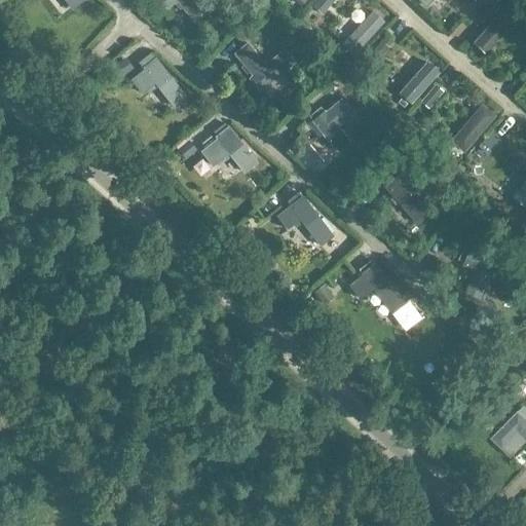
[(64,0),(71,8),(80,0),(64,0)]
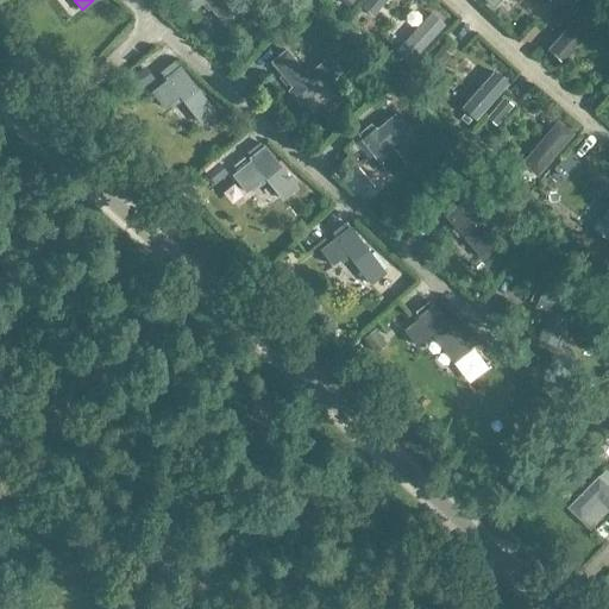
[(203,2),(209,8),(225,26),(240,12),(230,0),(182,0),(193,12),(201,5),(203,2)]
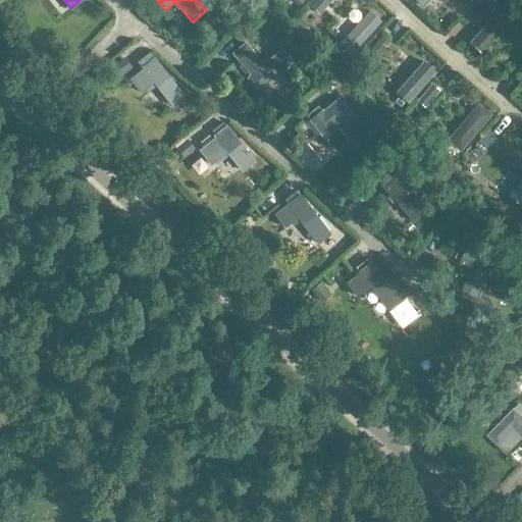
[(331,0),(315,0),(311,6),(320,13),(331,0)]
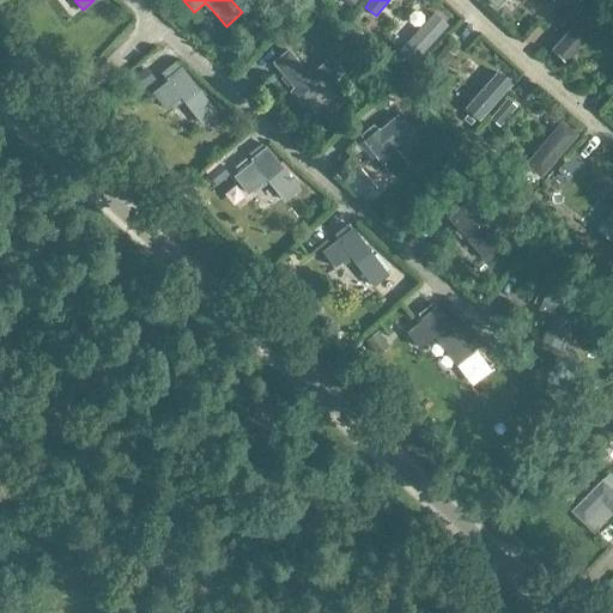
[(568,65),(606,22),(590,7),(552,50),(568,65)]
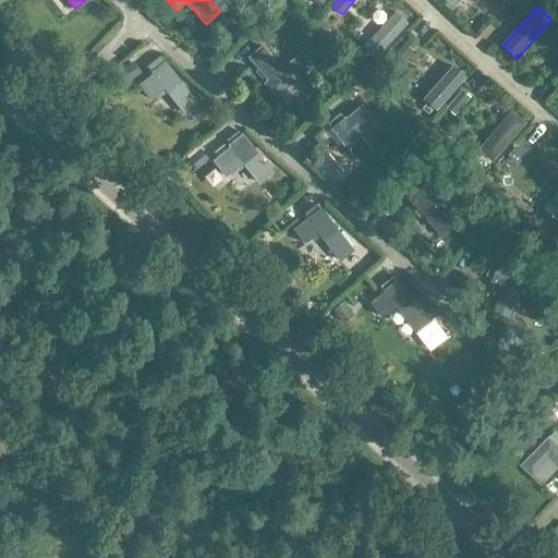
[(512,7),(506,14),(512,21),(519,13),(512,7)]
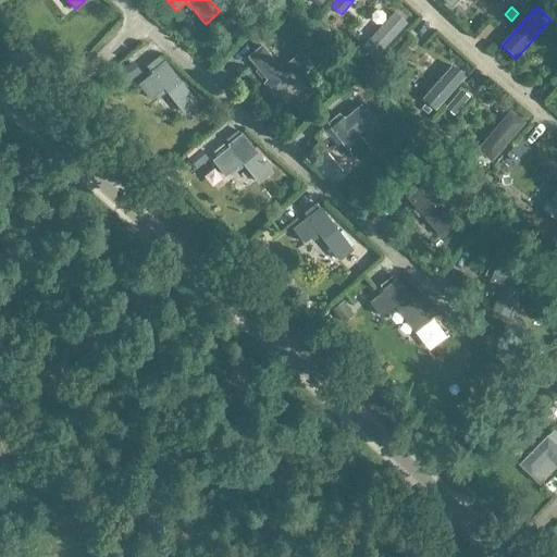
[(293,17),(287,24),(293,28),(299,23),(293,17)]
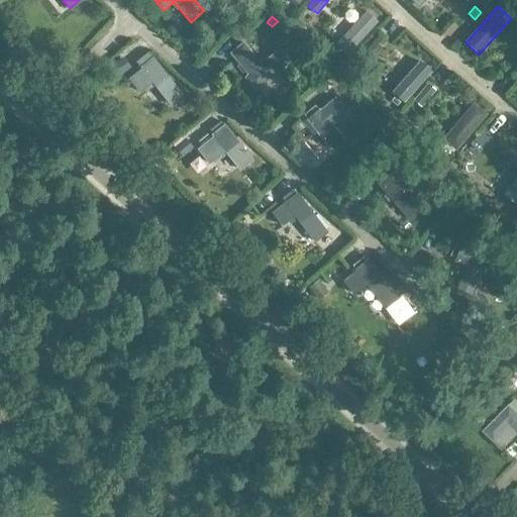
[(230,33),(239,41),(249,31),(241,22),(230,33)]
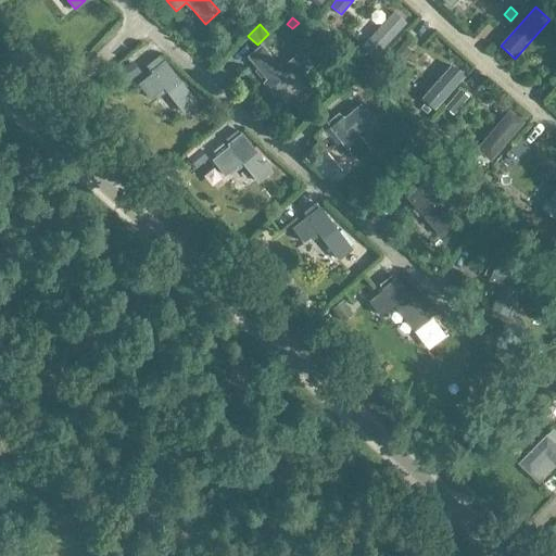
[(261,43),(245,57),(265,79),(262,81),(274,98),(312,66),(300,52),(288,62),(287,61),(280,66),(261,43)]
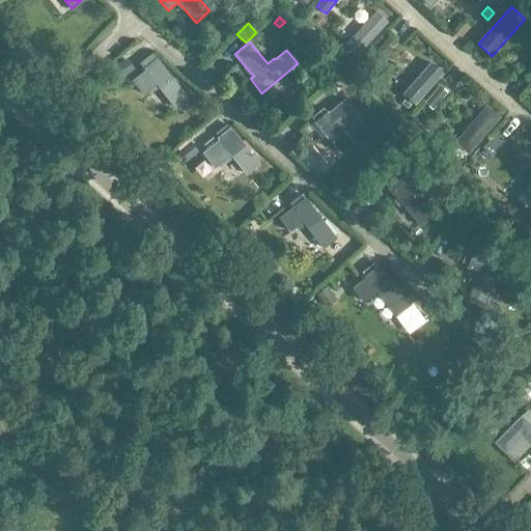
[(390,50),(383,44),(378,50),(384,56),(390,50)]
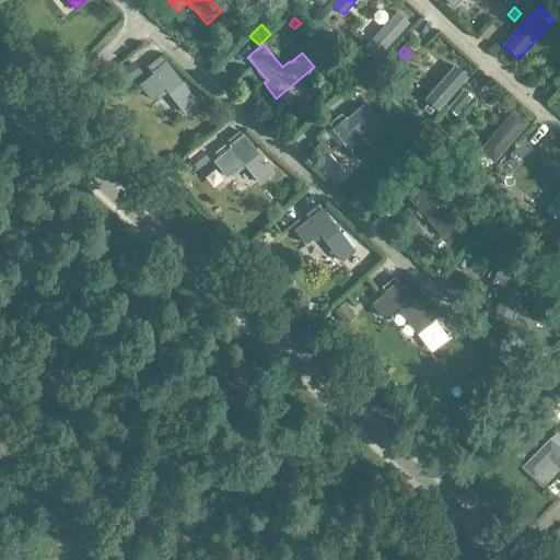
[(154,74),(140,85),(151,100),(164,89),(184,113),(200,100),(194,91),(190,94),(165,61),(152,71),(154,74)]
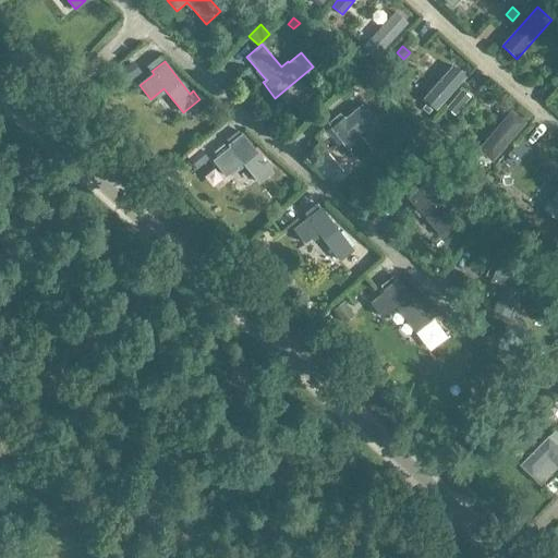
[(132,62),(121,70),(129,81),(140,72),(132,62)]
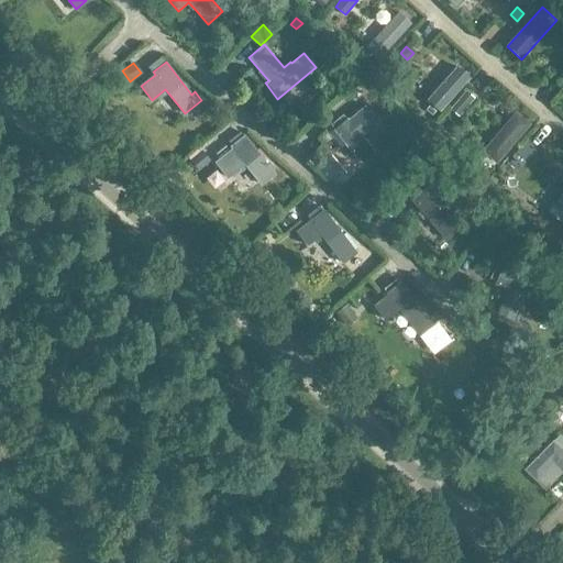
[(427,100),(440,111),(470,78),(456,67),(427,100)]
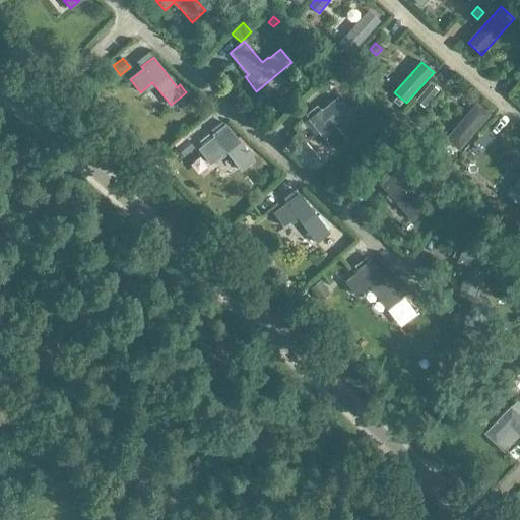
[(421,95),(429,101),(435,93),(427,87),(421,95)]
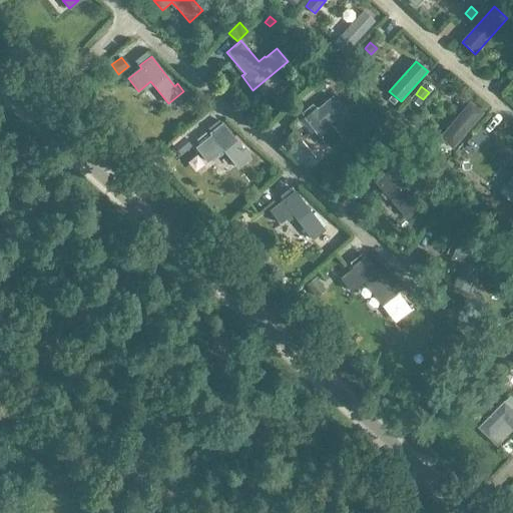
[(312,103),(301,113),(304,117),(308,123),(306,125),(311,131),(313,129),(330,149),(344,138),(331,123),(346,110),(333,94),(318,107),(316,106),(316,107),(312,103)]
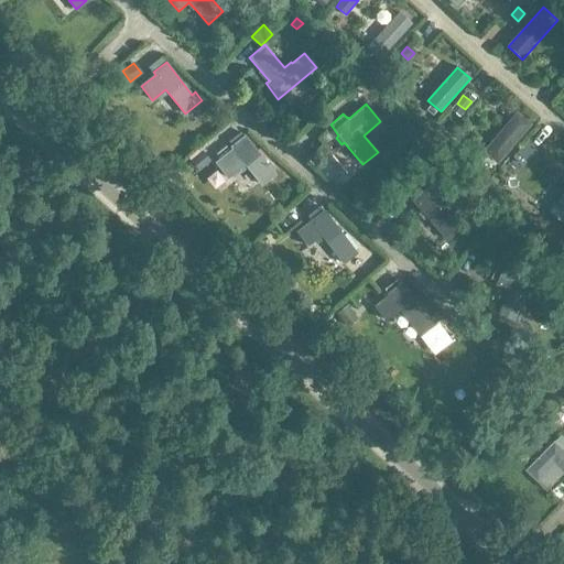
[(518,112),(483,152),(498,164),(532,125),(518,112)]
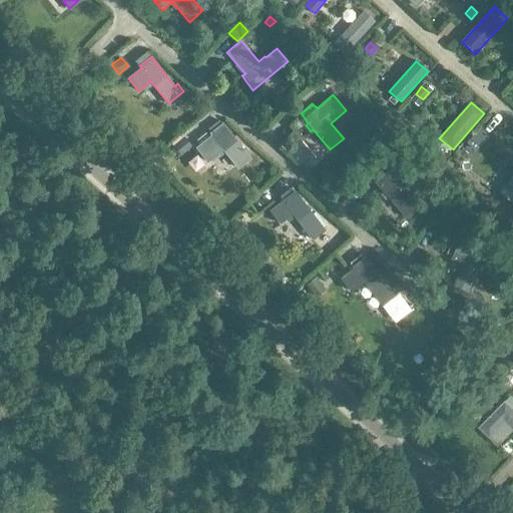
[(211,135),(195,148),(206,162),(223,149),(236,166),(248,156),(243,150),(246,148),(240,140),(237,142),(222,123),(209,133),(211,135)]
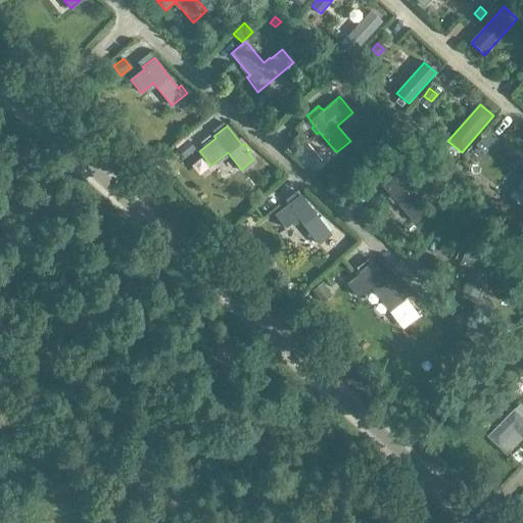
[(377,145),(369,136),(360,145),(368,154),(377,145)]
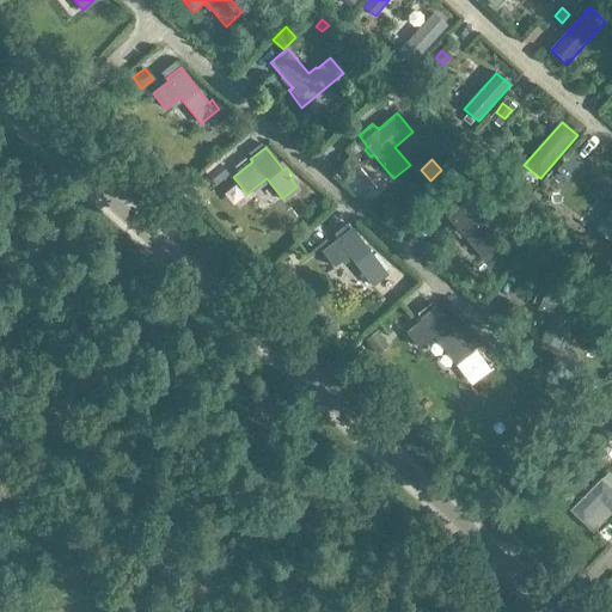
[(557,166),(569,177),(576,169),(563,159),(557,166)]
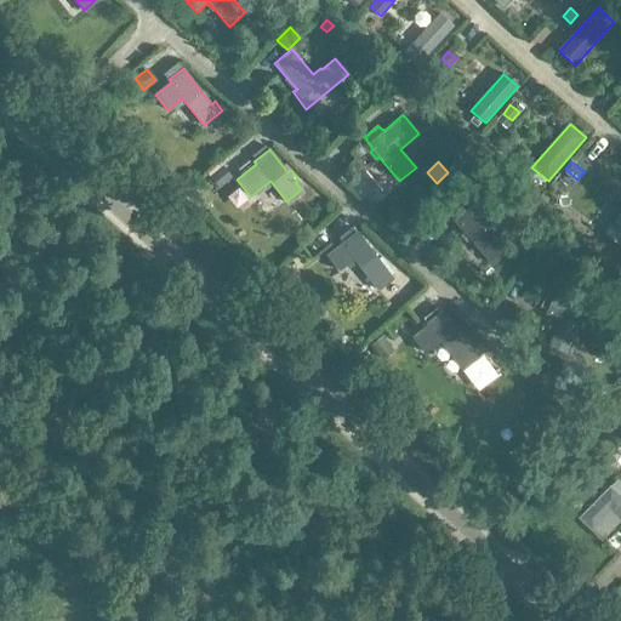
[(218,187),(232,176),(223,166),(210,176),(218,187)]
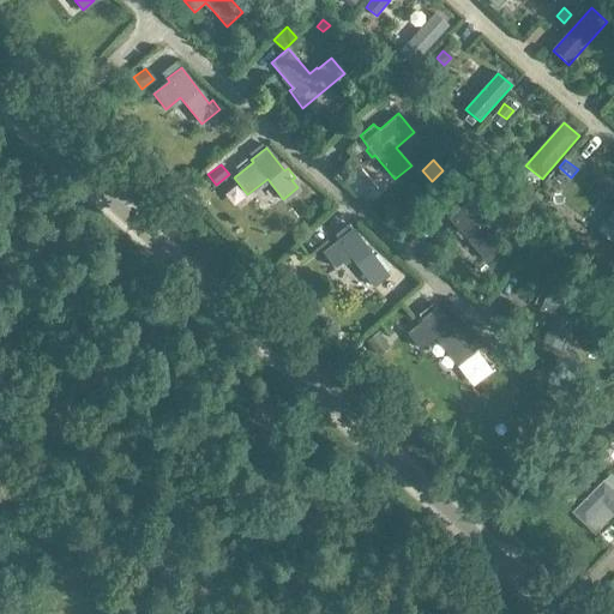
[(613,185),(595,206),(606,216),(613,206),(613,185)]
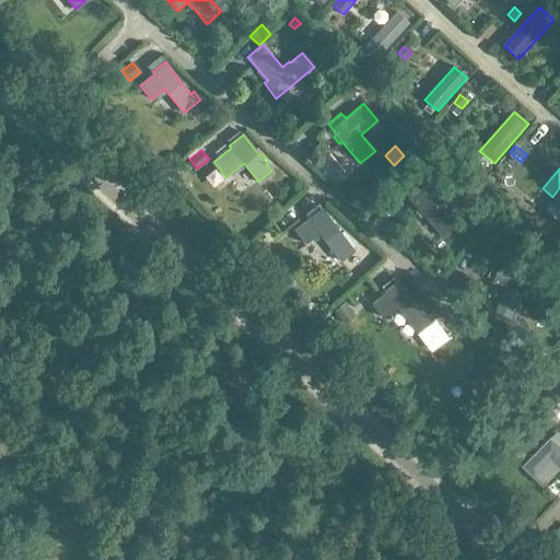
[(423,217),(444,240),(458,228),(441,208),(448,200),(430,179),(421,188),(418,185),(407,195),(409,198),(408,199),(418,210),(415,212),(421,220),(423,217)]
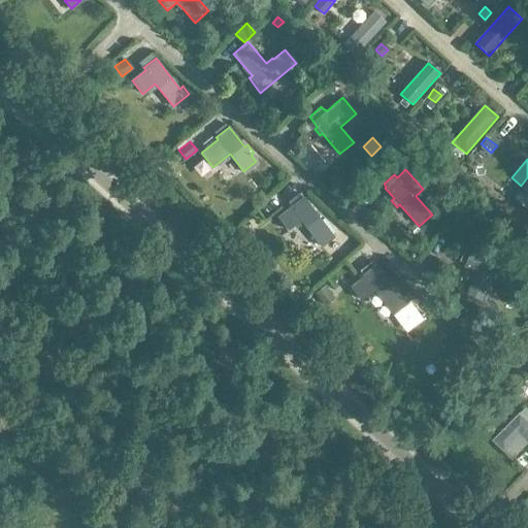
[(292,208),(279,218),(289,230),(301,221),(321,246),(334,236),(332,235),(333,235),(322,220),(324,218),(319,210),(316,212),(305,198),(304,199),(300,194),(289,203),(292,208)]
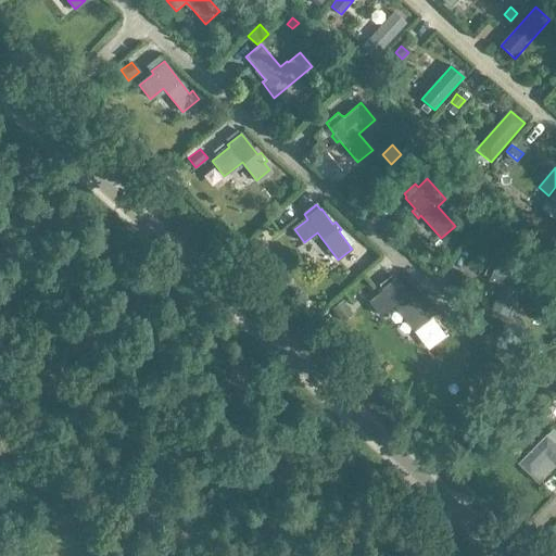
[(495,254),(485,276),(490,278),(489,281),(503,287),(490,312),(508,320),(520,295),(523,297),(531,279),(512,269),(515,263),(495,254)]
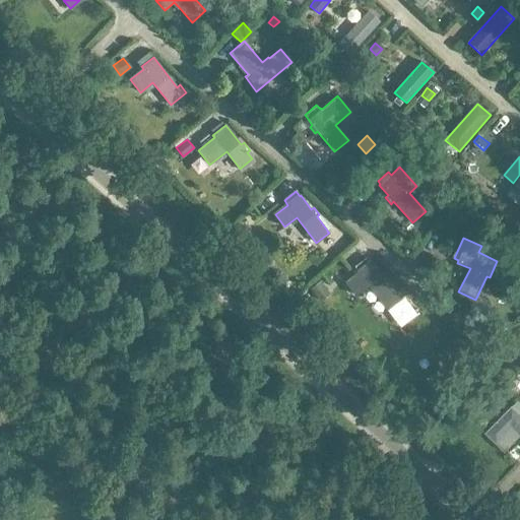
[(358,272),(345,281),(355,295),(369,284),(388,311),(401,302),(371,262),(367,257),(353,267),(358,272)]
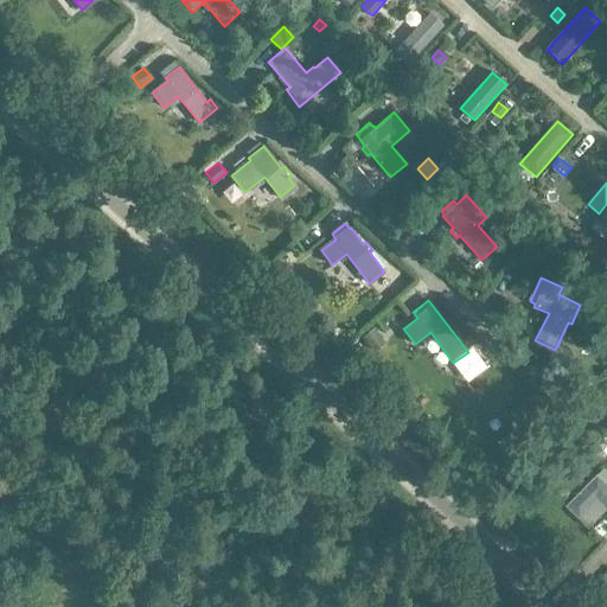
[(375,328),(363,337),(372,352),(385,344),(375,328)]
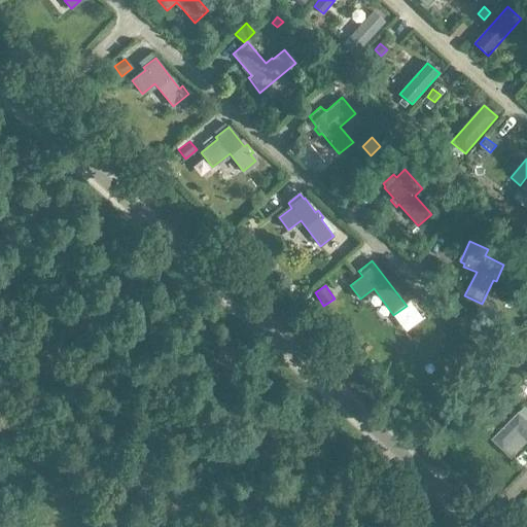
[(520,412),(493,437),(503,448),(520,432),(526,440),(526,406),(520,412)]
